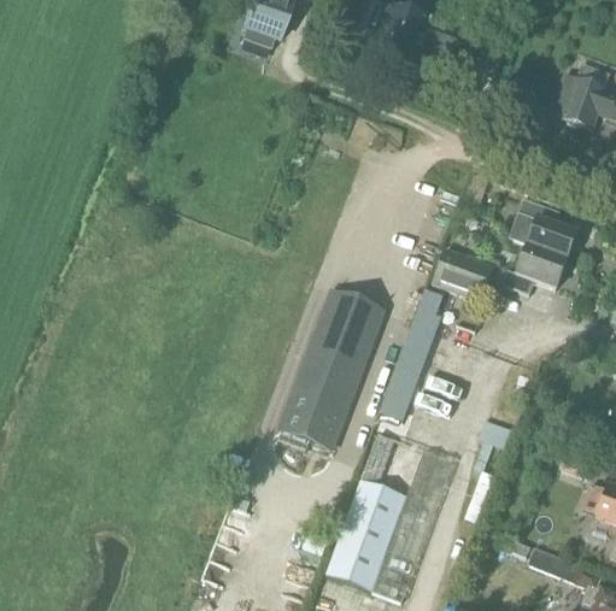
[(297,1),(293,0),(254,0),(245,30),(246,30),(244,39),(273,48),(275,41),(282,43),(297,1)]
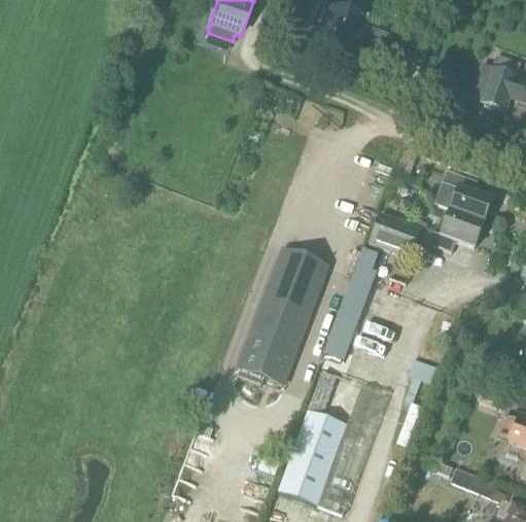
[(418,37),(370,19),(334,5),(320,41),(355,55),(362,38),(388,47),(385,55),(395,58),(395,59),(398,60),(400,54),(411,58),(418,37)]
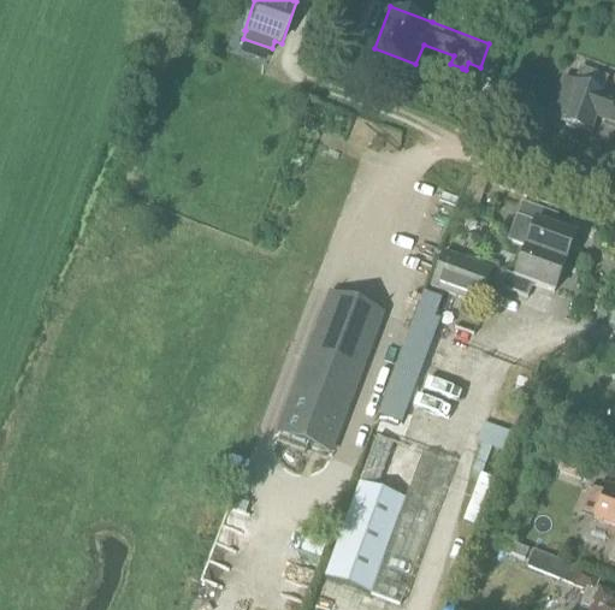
[(580,63),(574,80),(563,76),(551,110),(562,113),(561,117),(565,118),(567,122),(575,124),(579,123),(591,128),(597,113),(614,119),(614,94),(605,90),(603,89),(608,72),(580,63)]
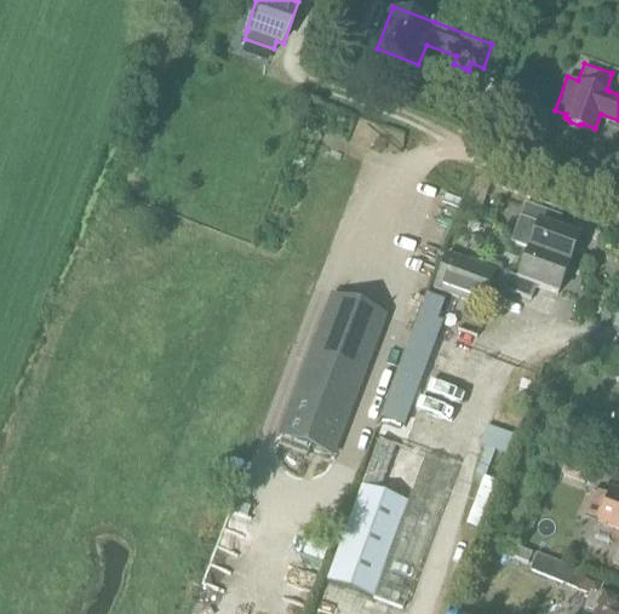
[(527,199),(513,240),(531,247),(571,263),(582,235),(567,229),(563,218),(566,213),(538,204),(527,199)]
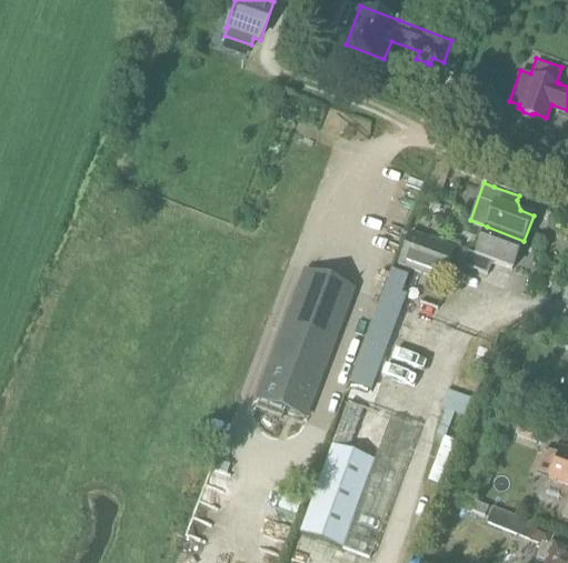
[(478,252),(470,249),(466,262),(490,271),(494,264),(501,262),(514,267),(524,241),(487,227),(478,252)]
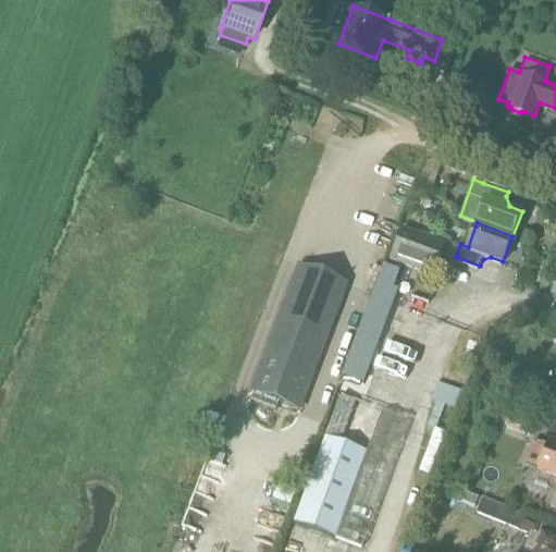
[(447,242),(405,225),(393,256),(435,272),(447,242)]
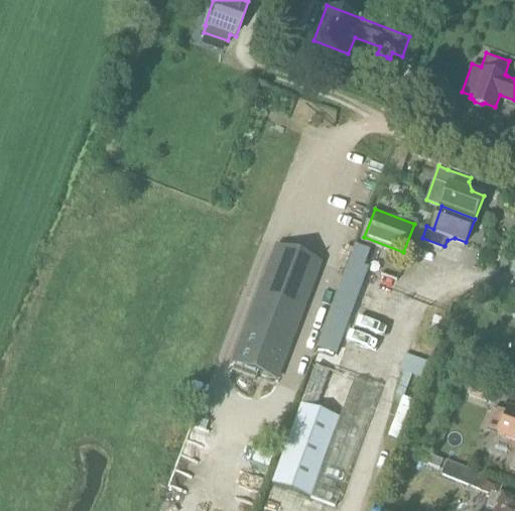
[(358,243),(352,259),(364,263),(369,247),(358,243)]
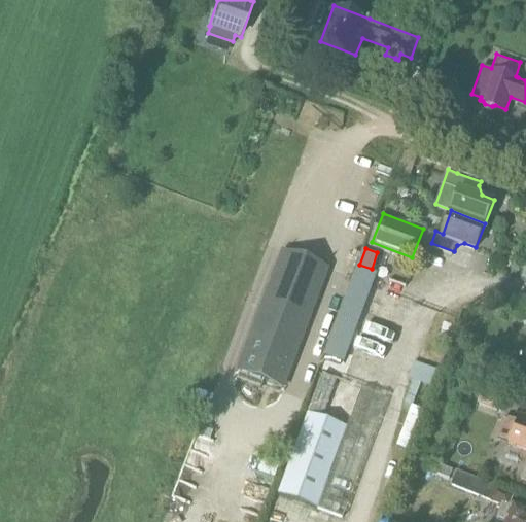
[(328,267),(284,250),(242,366),(285,382),(328,267)]
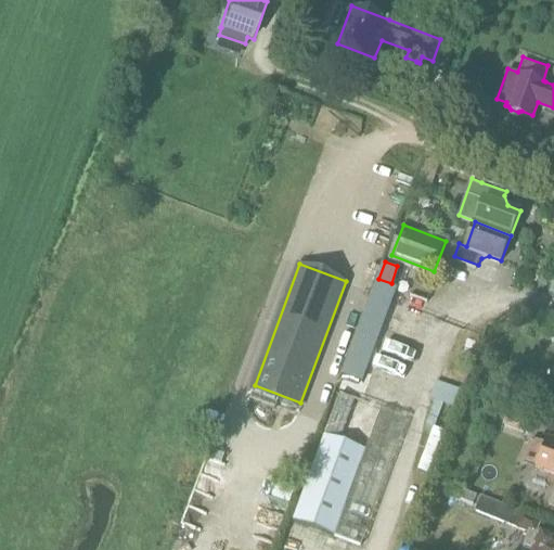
[(362,317),(356,333),(372,340),(378,323),(362,317)]
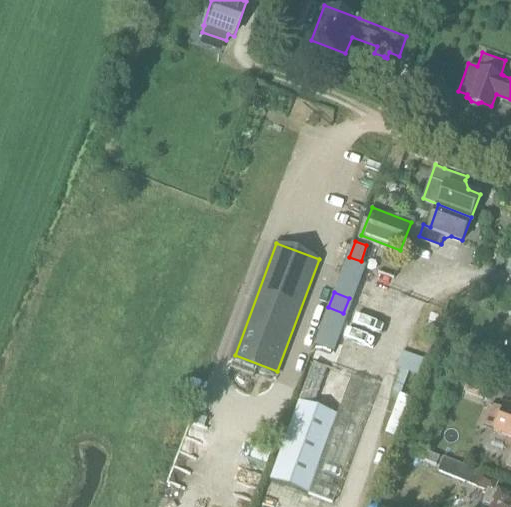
[(470,374),(465,388),(487,396),(492,383),(470,374)]
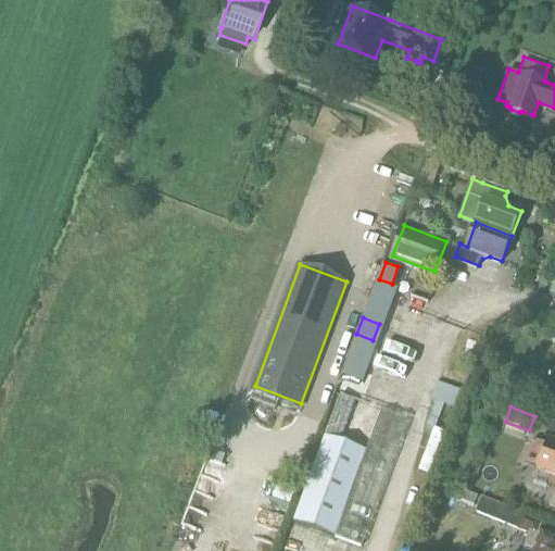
[(335,533),(366,447),(325,430),(292,517),(300,520),(335,533)]
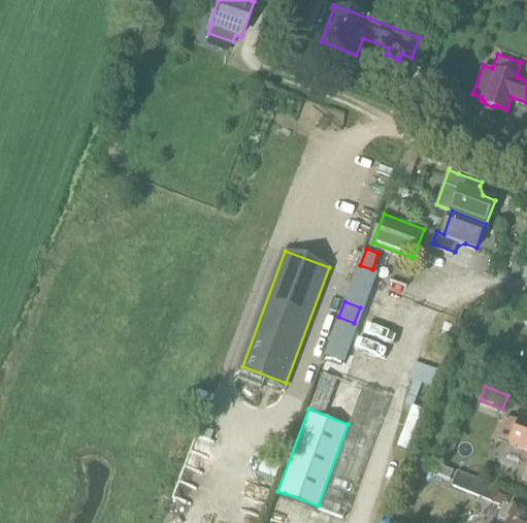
[(511,440),(526,447),(526,466),(523,477),(526,479),(526,417),(526,413),(521,411),(511,440)]
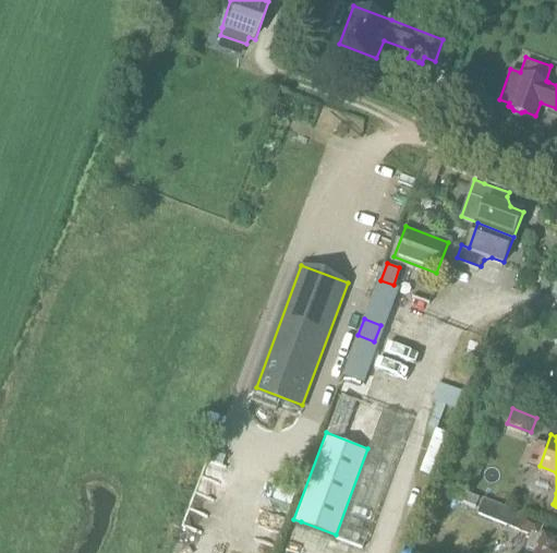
[(481,494),(434,476),(430,485),(476,504),(481,494)]
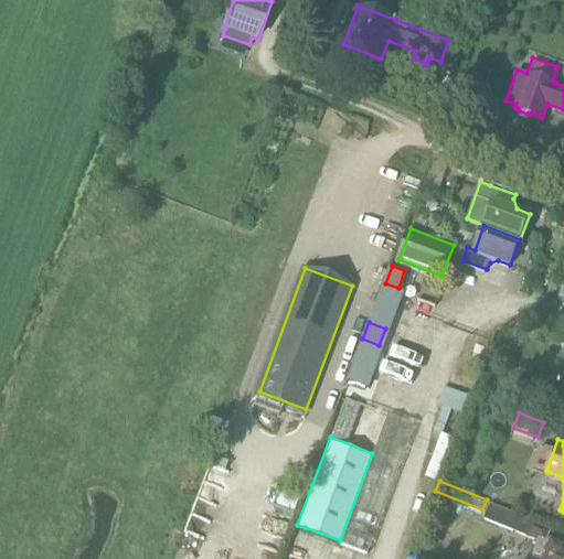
[(532,517),(490,500),(483,516),(525,533),(532,517)]
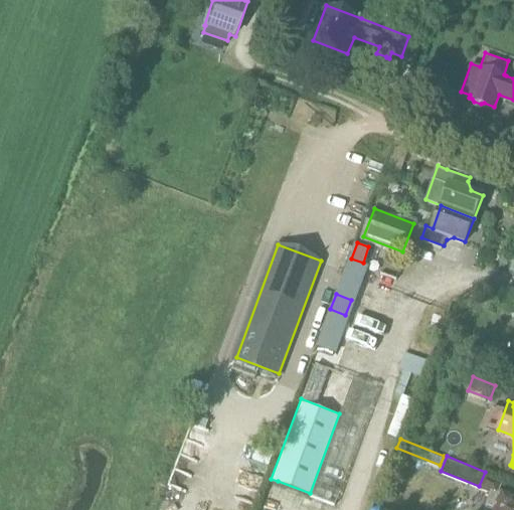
[(486,475),(483,485),(491,488),(486,502),(488,503),(485,509),(513,509),(513,494),(498,489),(501,480),(486,475)]
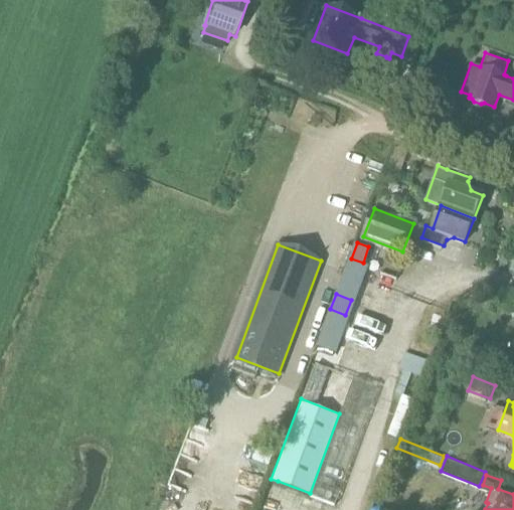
[(304,509),(310,493),(278,481),(267,509),(304,509)]
